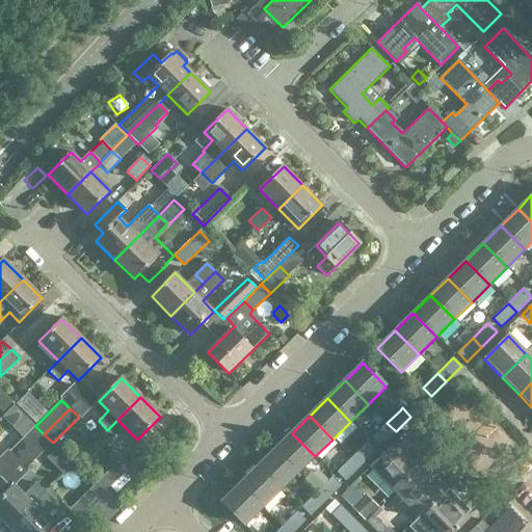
[(387,423),(371,437),(380,447),(396,431),(387,423)]
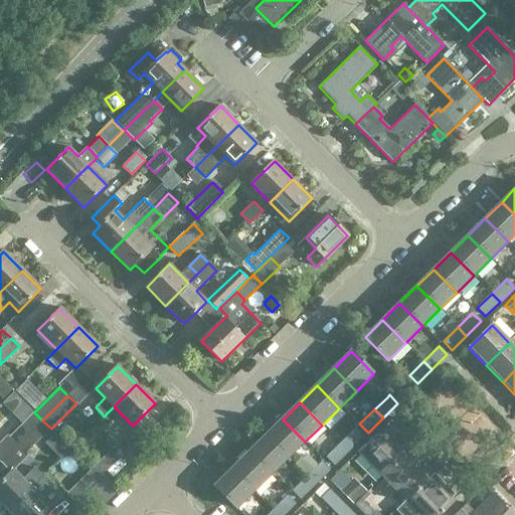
[(42,420),(34,412),(9,438),(17,446),(42,420)]
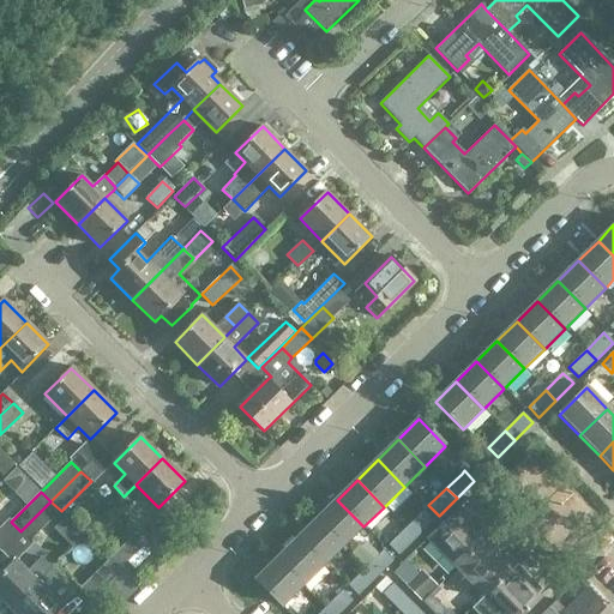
[(337,500),(317,519),(343,547),(363,527),(337,500)]
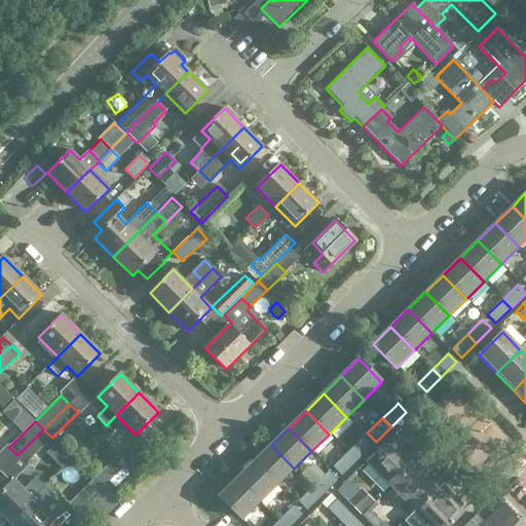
[(52,438),(43,429),(17,455),(27,463),(52,438)]
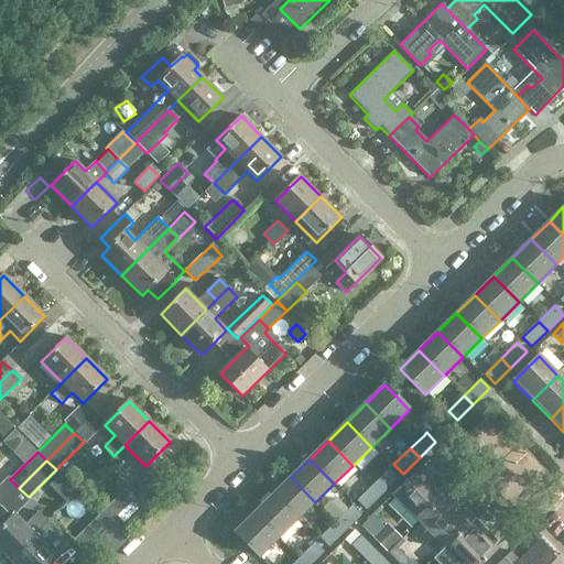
[(389,469),(372,486),(381,496),(398,479),(389,469)]
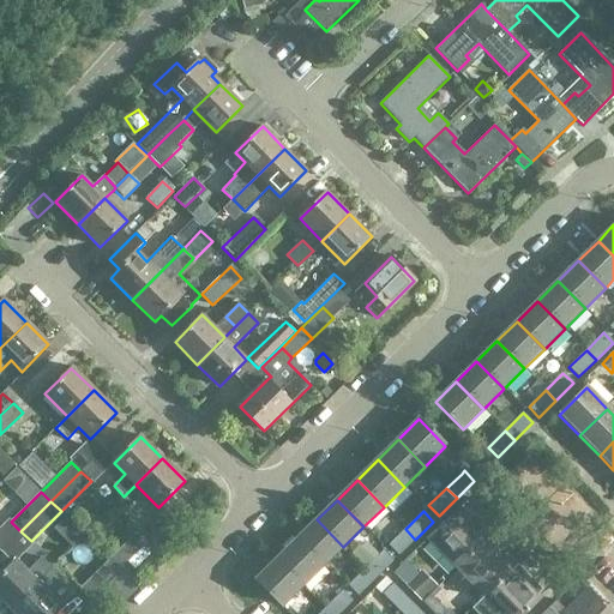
[(457,513),(428,541),(457,570),(459,566),(485,542),(457,513)]
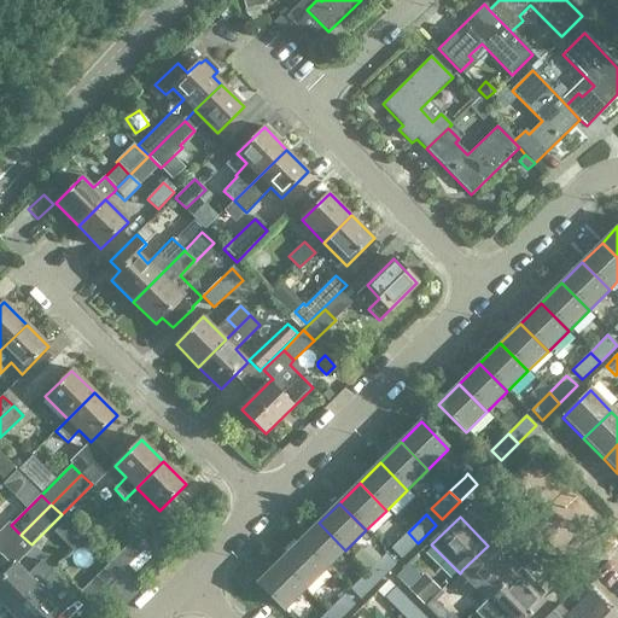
[(319,523),(298,543),(325,571),(345,551),(319,523)]
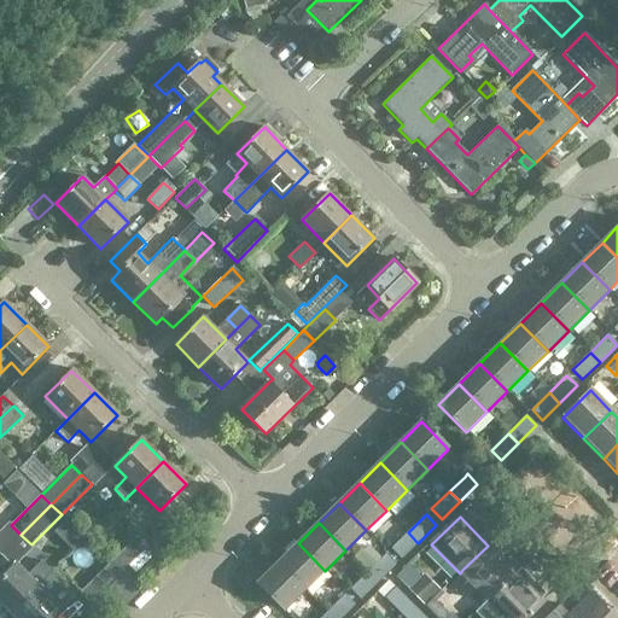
[(140,532),(110,563),(121,573),(151,543),(140,532)]
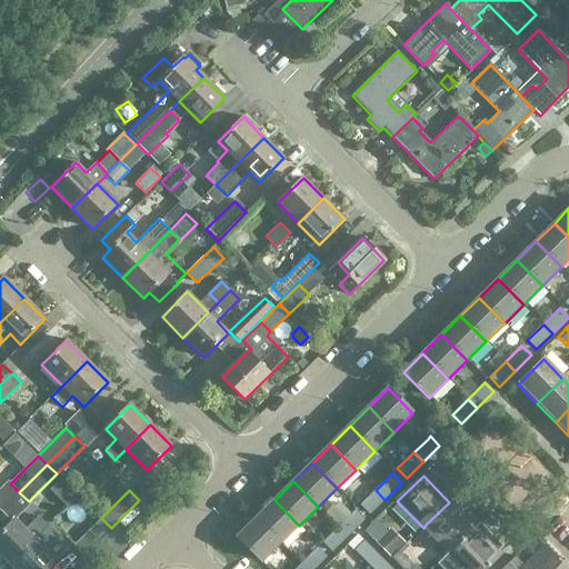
[(385,500),(376,490),(360,506),(369,515),(385,500)]
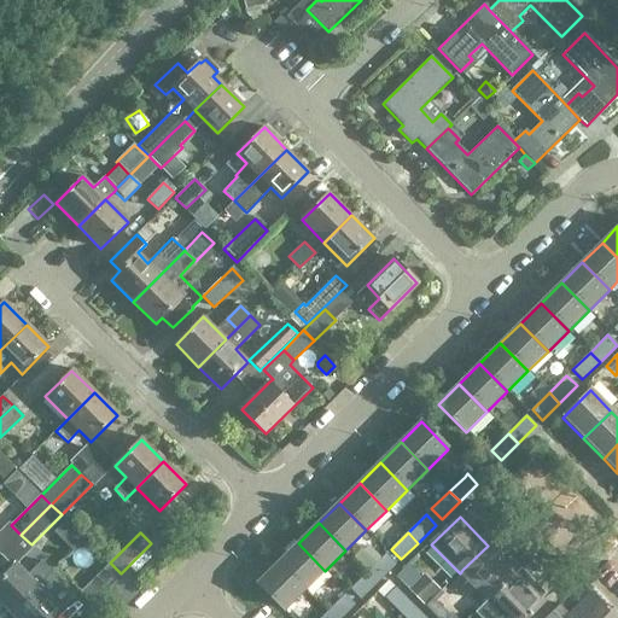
[(79,534),(74,538),(79,543),(85,538),(79,534)]
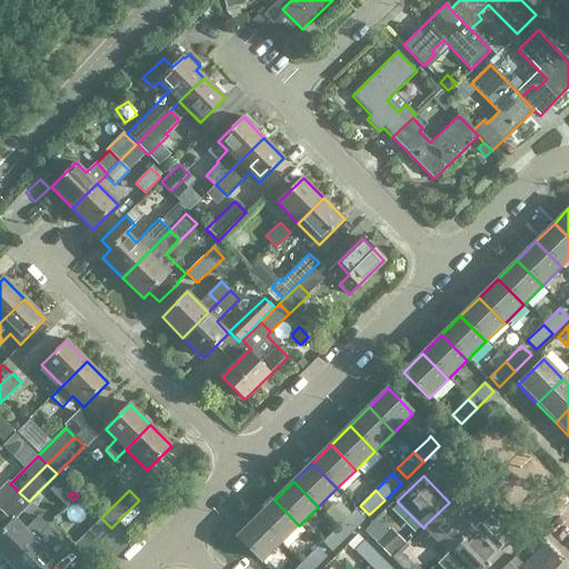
[(299,526),(275,500),(256,519),(280,545),(299,526)]
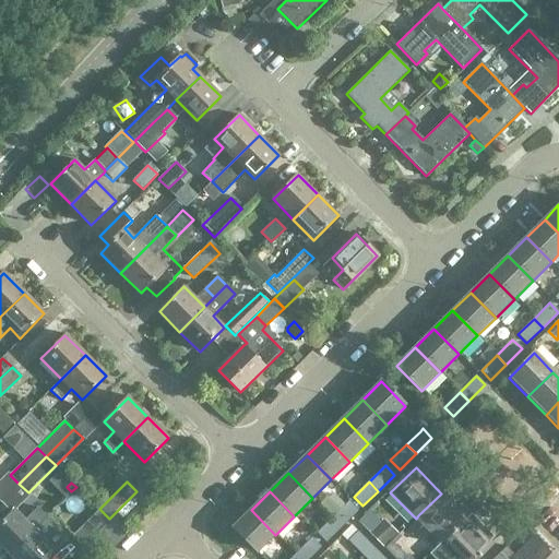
[(428,532),(441,545),(467,520),(471,515),(461,506),(458,509),(441,494),(418,515),(416,519),(406,527),(419,540),(428,532)]
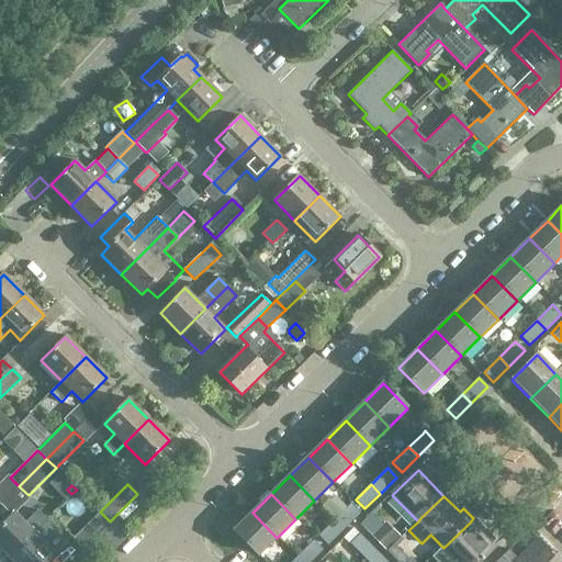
[(334,520),(344,529),(359,514),(350,505),(334,520)]
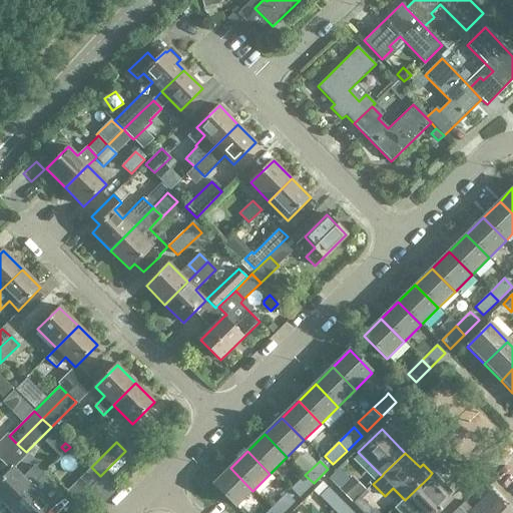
[(100,476),(91,467),(66,493),(74,501),(100,476)]
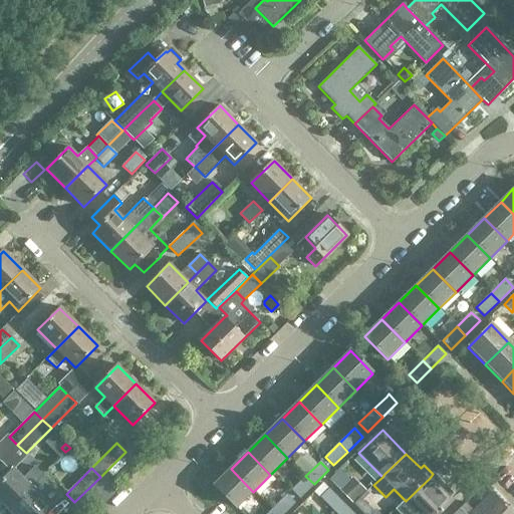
[(32,488),(13,469),(0,482),(0,500),(10,510),(32,488)]
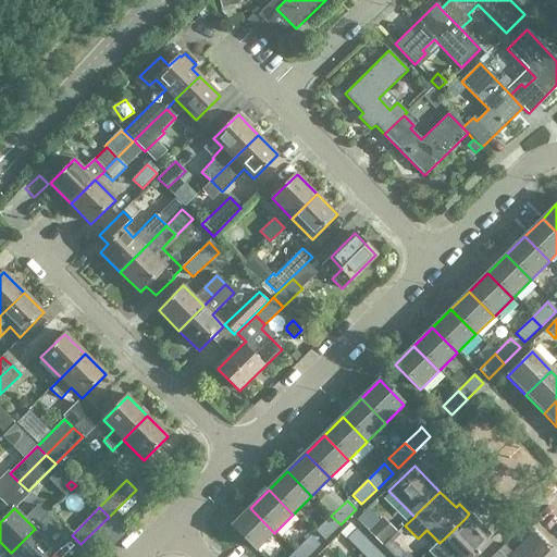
[(274,533),(250,508),(232,527),(256,552),(274,533)]
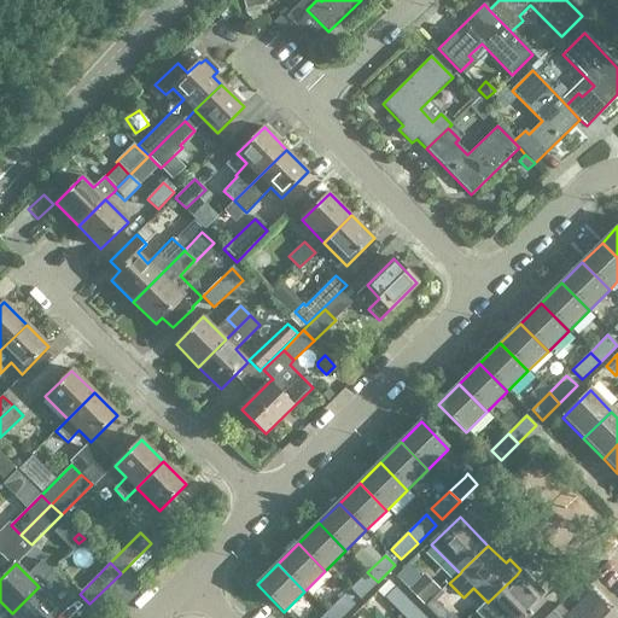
[(52,572),(39,587),(12,613),(16,617),(51,617),(60,608),(50,598),(64,584),(52,572)]
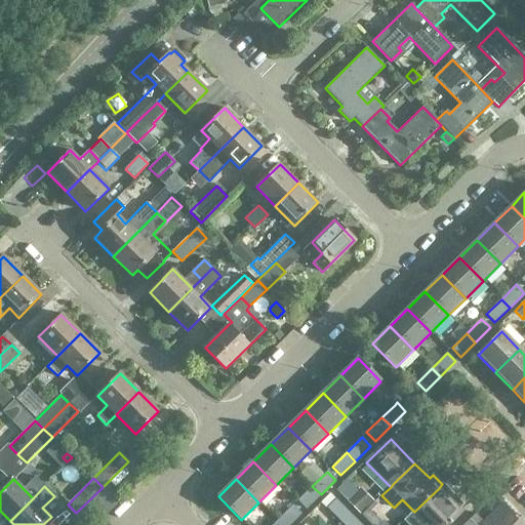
[(321,494),(312,486),(297,500),(306,510),(321,494)]
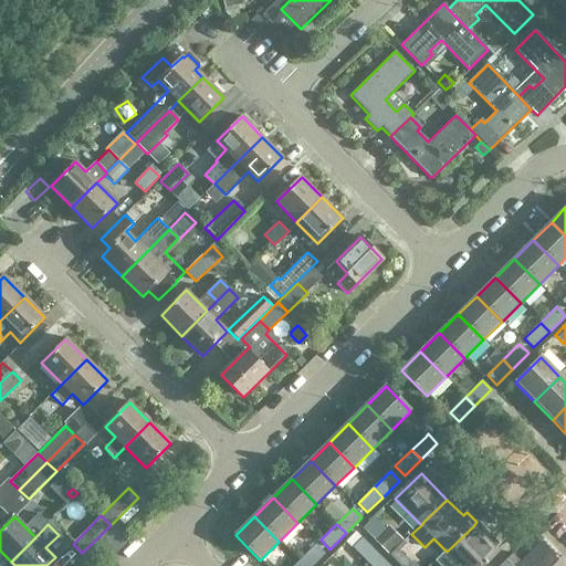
[(484,565),(499,553),(473,526),(447,552),(461,565),(484,565)]
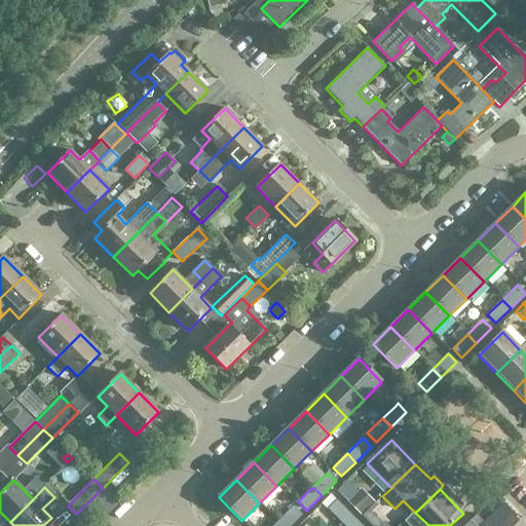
[(369,504),(358,494),(349,502),(361,514),(369,504)]
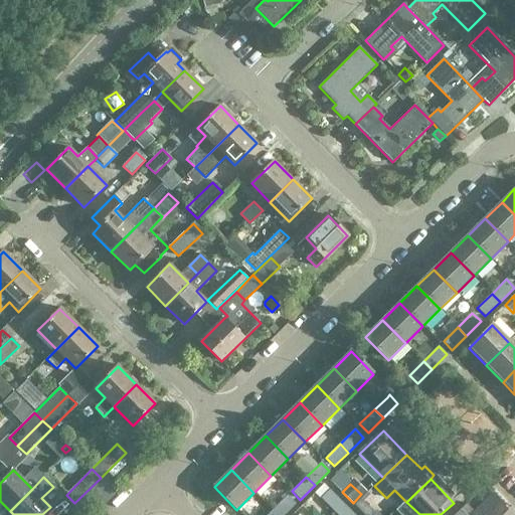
[(461,511),(465,514),(512,514),(494,496),(493,496),(485,488),(476,497),(484,505),(476,513),(467,505),(461,511)]
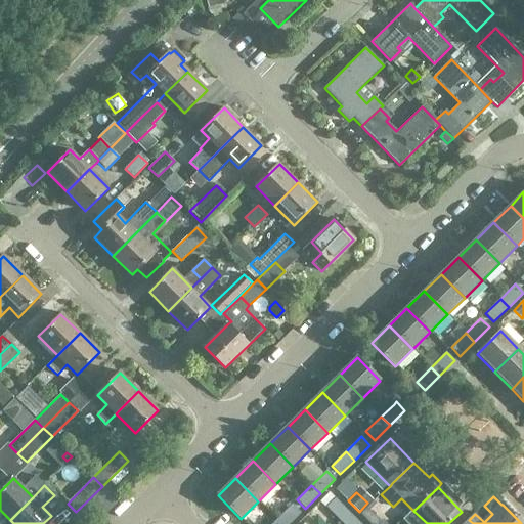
[(341,523),(350,514),(335,499),(326,508),(341,523)]
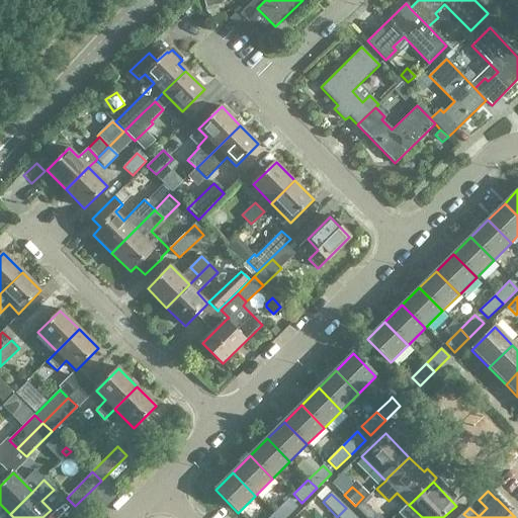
[(288,499),(274,513),(279,517),(286,517),(296,507),(288,499)]
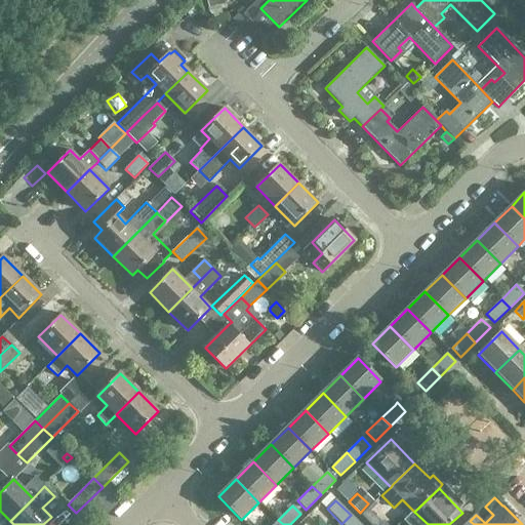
[(360,524),(351,515),(341,524),(342,524),(360,524)]
